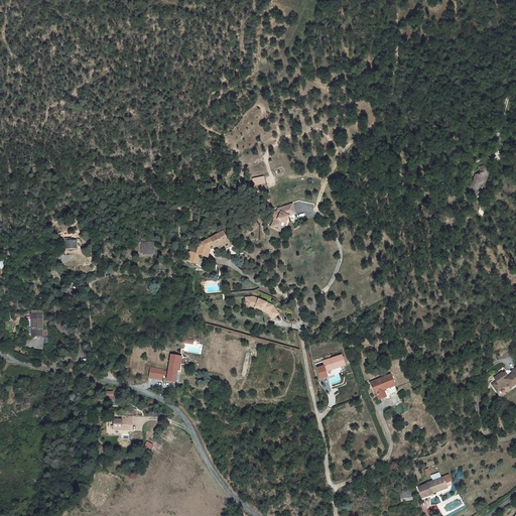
[(471,188),(483,192),(492,166),(480,162),(471,188)]
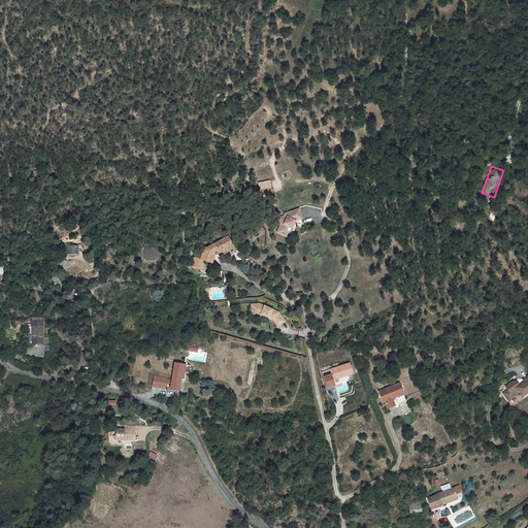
[(261,197),(273,194),(270,180),(258,183),(261,197)]
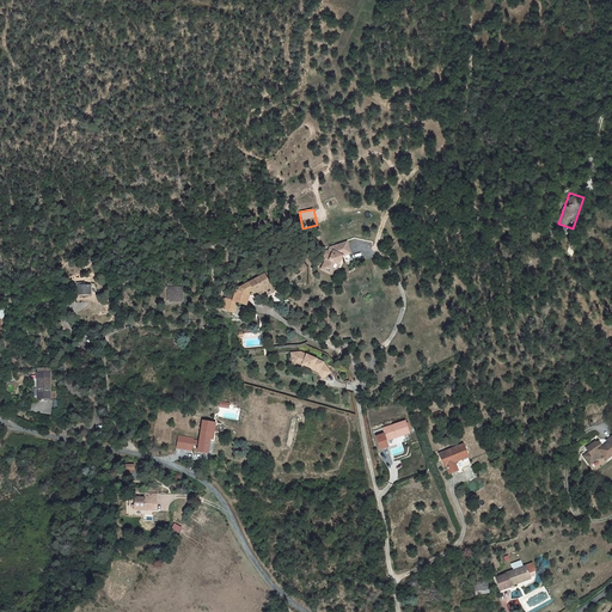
[(328,261),(325,264),(334,269),(337,262),(341,264),(344,258),(342,257),(343,254),(346,255),(353,252),(349,242),(334,246),(334,249),(332,251),(330,250),(325,258),(328,261)]
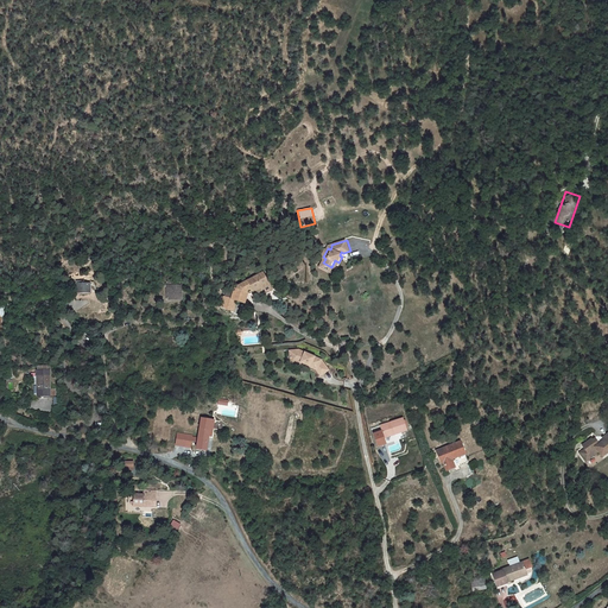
[(331,267),(323,263),(322,266),(334,272),(339,263),(335,260),(331,267)]
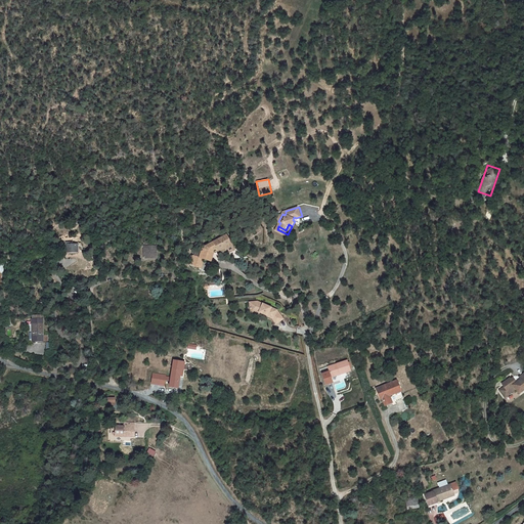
[(213,257),(213,249),(212,247),(215,245),(217,246),(224,241),(225,242),(229,238),(221,229),(203,245),(203,247),(200,247),(201,256),(213,257)]
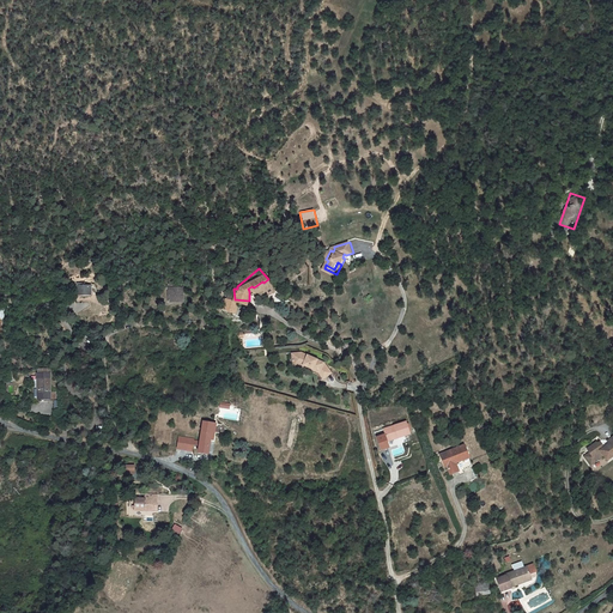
[(271,283),(268,279),(263,283),(262,281),(254,287),(252,286),(248,289),(249,291),(254,291),(262,285),(265,287),(271,283)]
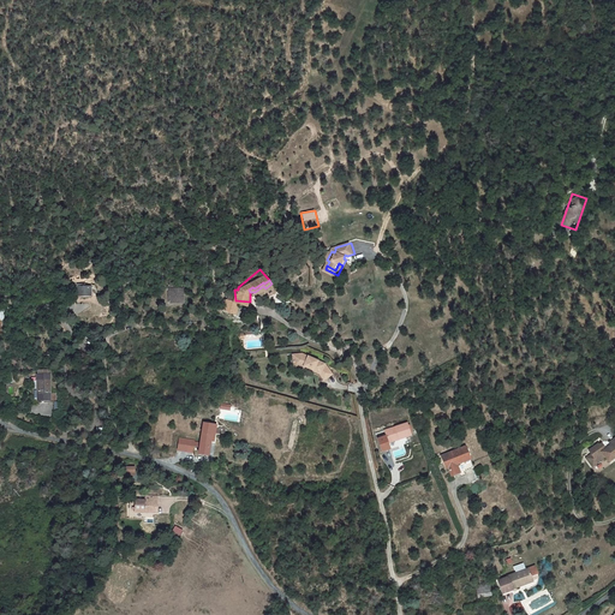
[(184,290),(169,290),(169,302),(179,302),(179,304),(184,303),(184,290)]
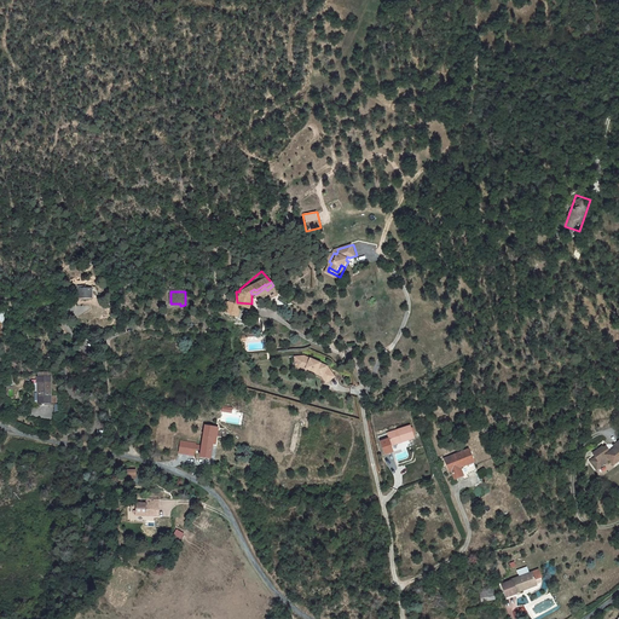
[(238,318),(241,307),(229,305),(227,316),(238,318)]
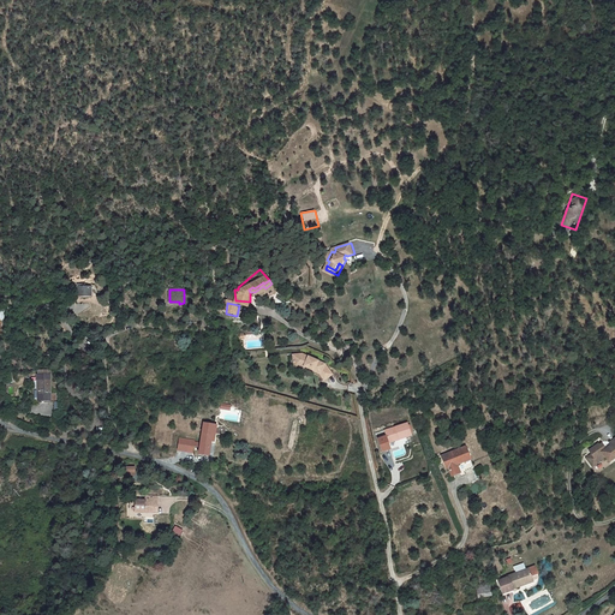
[(294,353),(296,362),(303,360),(306,363),(305,365),(306,365),(315,370),(316,369),(322,371),(322,374),(326,378),(334,374),(327,363),(304,352),(294,353)]
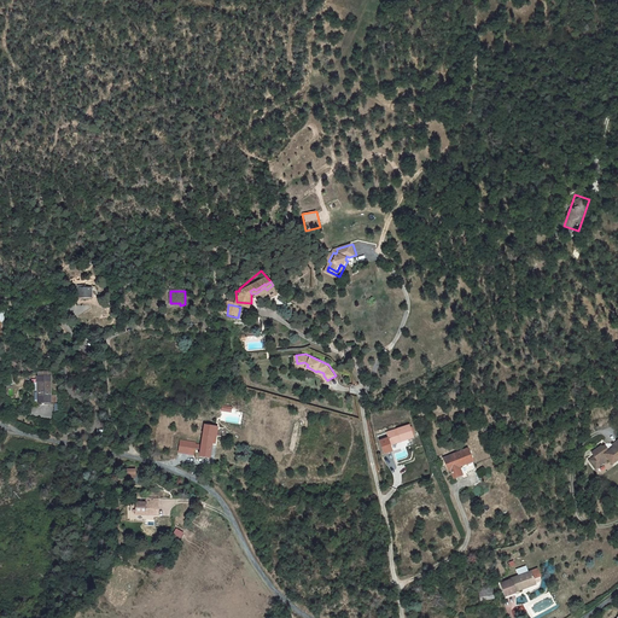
[(50,384),(36,385),(36,391),(39,391),(40,409),(50,409),(51,409),(56,409),(54,402),(51,402),(50,384)]
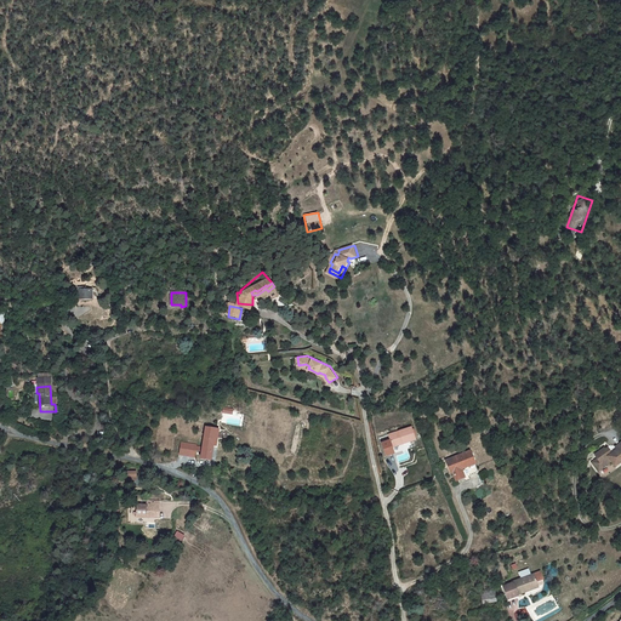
[(391,436),(381,438),(386,453),(393,450),(392,443),(403,439),(404,440),(415,438),(411,426),(389,432),(391,436)]
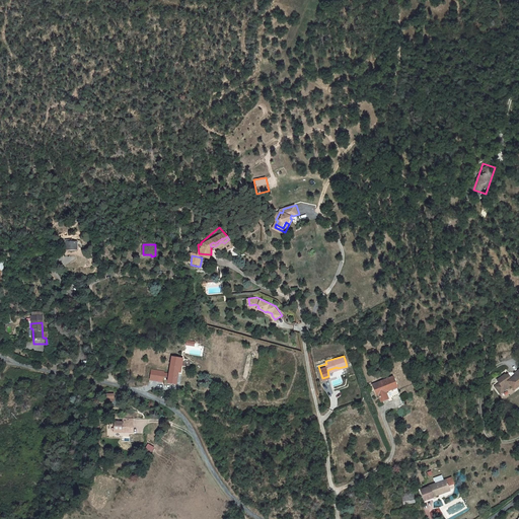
[(172,357),(168,383),(175,384),(178,367),(181,367),(182,359),(172,357)]
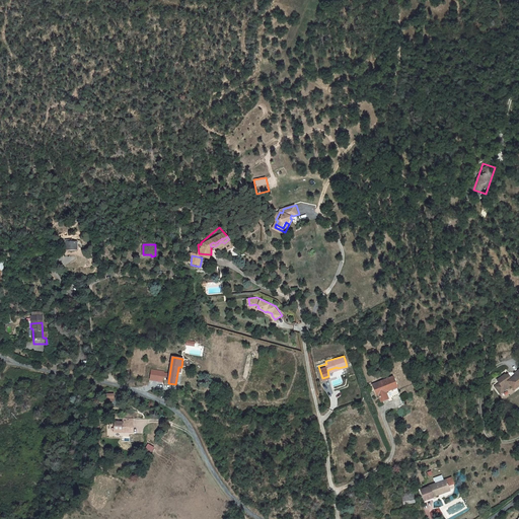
[(501,386),(497,389),(503,397),(513,389),(516,393),(518,391),(518,374),(516,377),(511,376),(507,379),(507,378),(500,383),(501,386)]
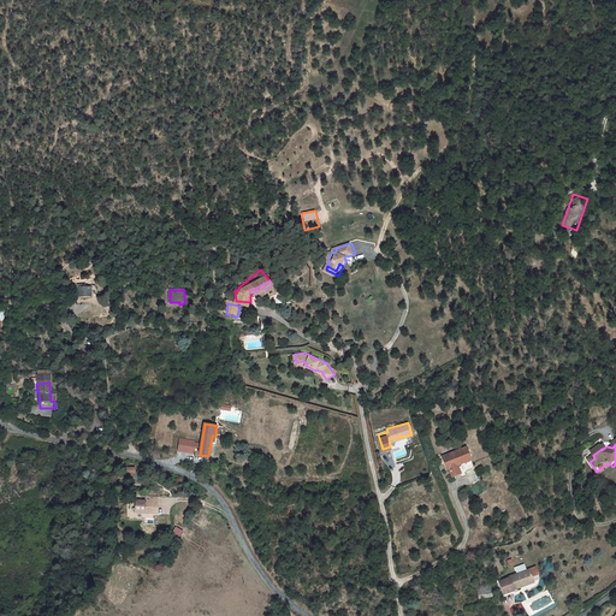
[(467,446),(446,454),(451,467),(455,474),(456,473),(465,471),(475,466),(467,446)]
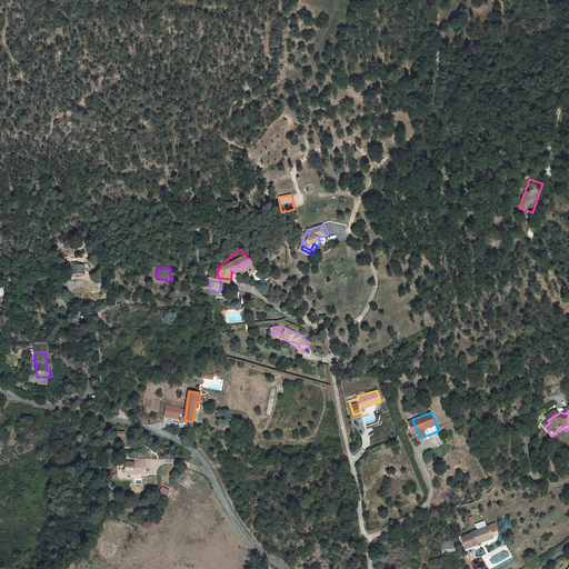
[(137,462),(127,462),(127,469),(125,469),(123,470),(125,471),(126,472),(127,472),(127,475),(136,475),(136,473),(137,473),(138,473),(140,475),(146,475),(146,463),(148,463),(148,459),(137,458),(137,462)]
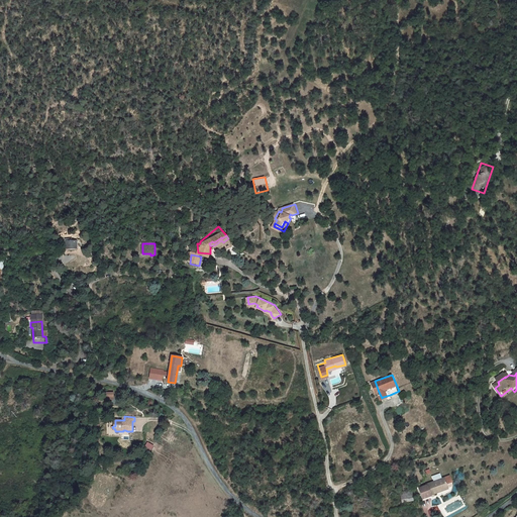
[(445,477),(427,484),(428,485),(420,488),(424,497),(428,496),(449,487),(445,477)]
